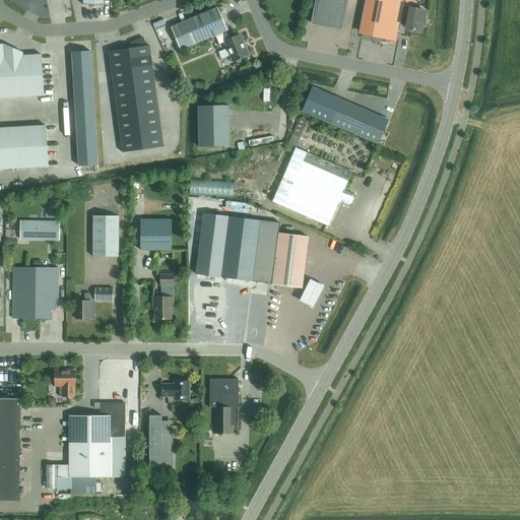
[(346,0),(313,0),(309,26),(340,33),(346,0)]
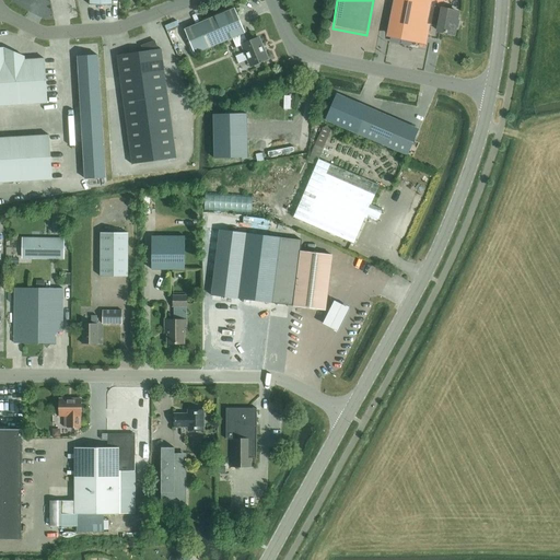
[(434,2),(436,4),(448,0),(392,0),(385,39),(424,47),(429,26),(427,26),(430,3),(434,2)]
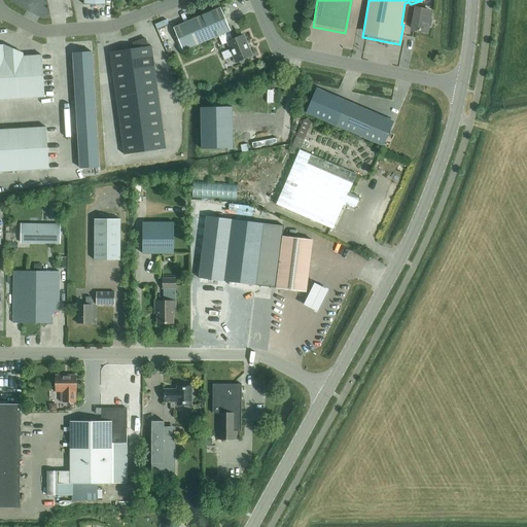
[(414,8),(411,4),(409,2),(405,3),(401,25),(403,25),(410,27),(409,32),(427,35),(429,25),(430,25),(431,20),(430,20),(431,11),(414,8)]
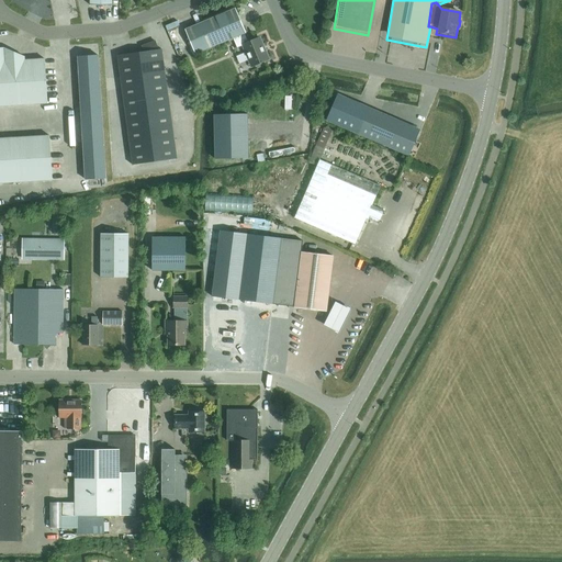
[(195,54),(233,38),(245,33),(246,33),(236,9),(186,30),(195,54)]
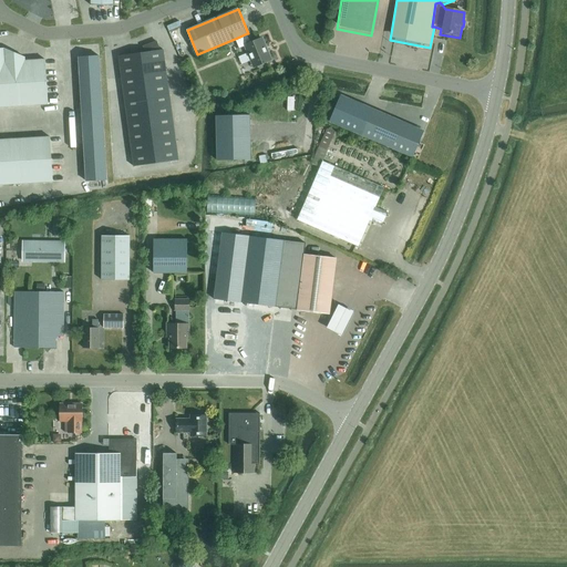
[(250,43),(247,33),(235,39),(239,49),(245,45),(255,68),(271,60),(261,38),(250,43)]
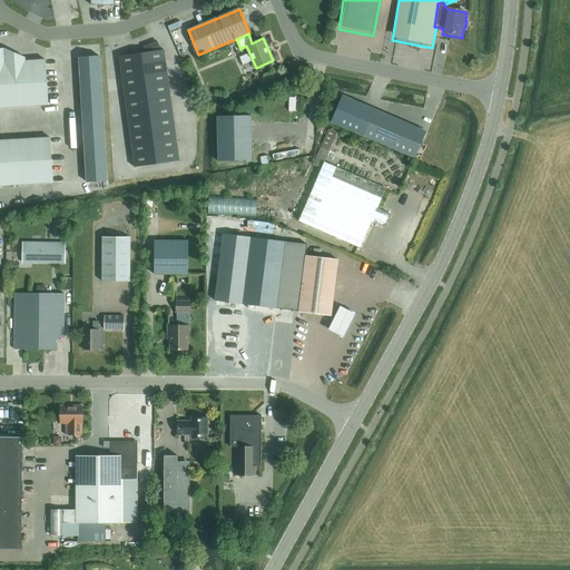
[(144,47),(145,52),(141,53),(144,65),(166,61),(164,50),(160,50),(157,41),(144,47)]
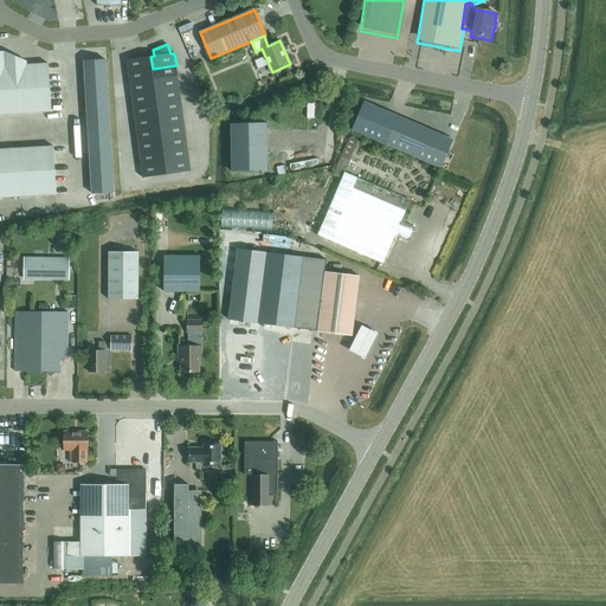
[(23,63),(1,53),(4,92),(25,90),(23,66),(23,63)]
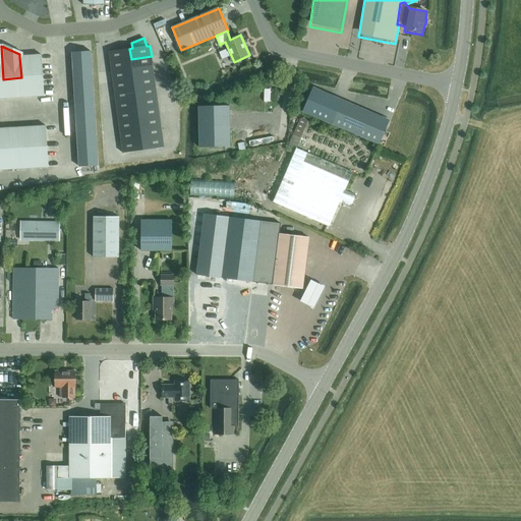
[(110,62),(131,59),(129,49),(109,51),(110,62)]
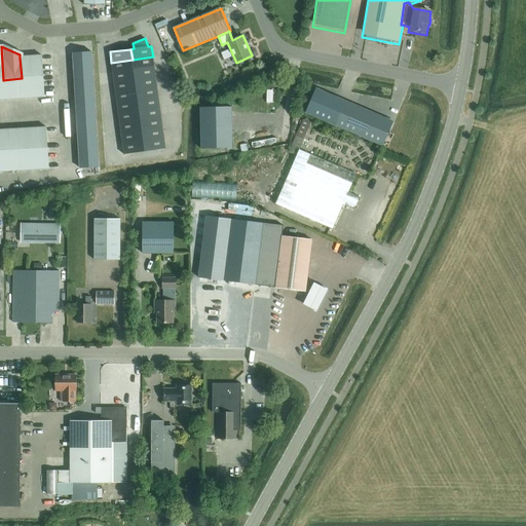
[(73,65),(92,64),(92,51),(73,53),(73,65)]
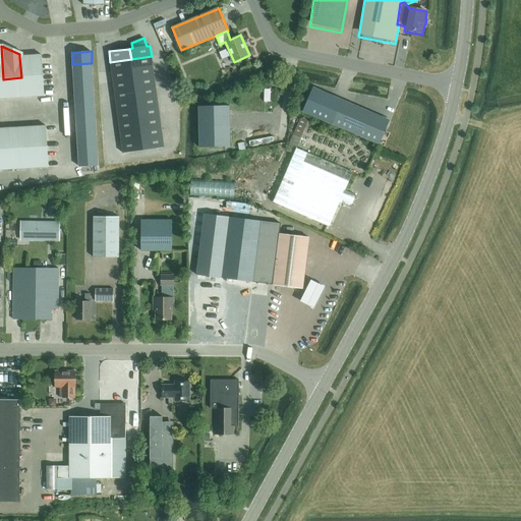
[(38,56),(19,57),(21,77),(40,76),(38,56)]
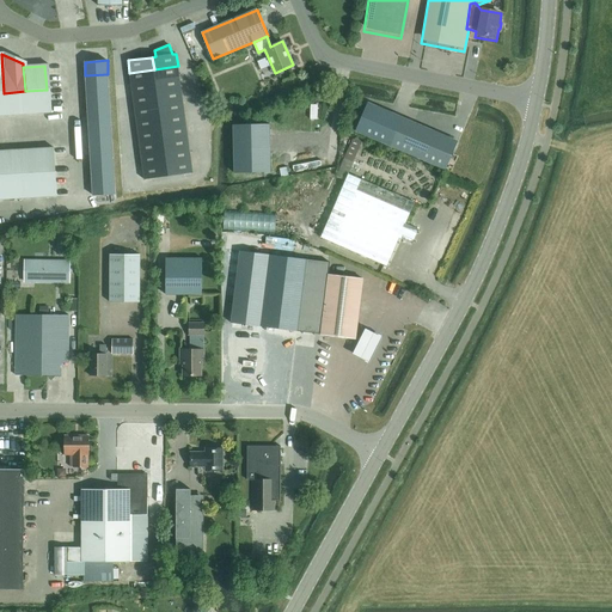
[(154,69),(155,81),(179,78),(178,66),(154,69)]
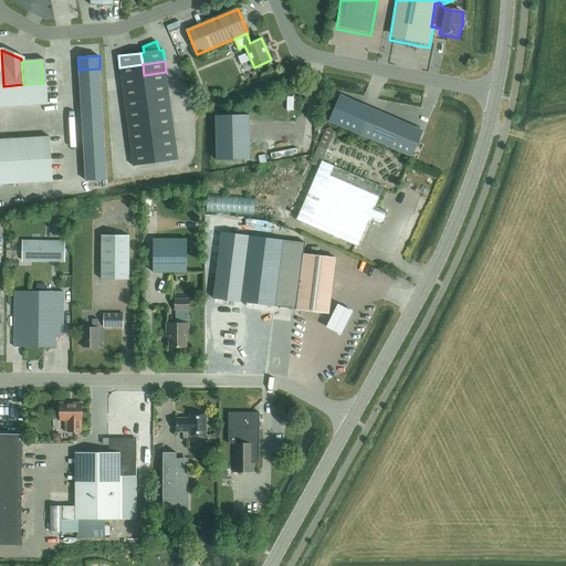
[(143,64),(119,67),(122,77),(144,75),(143,64)]
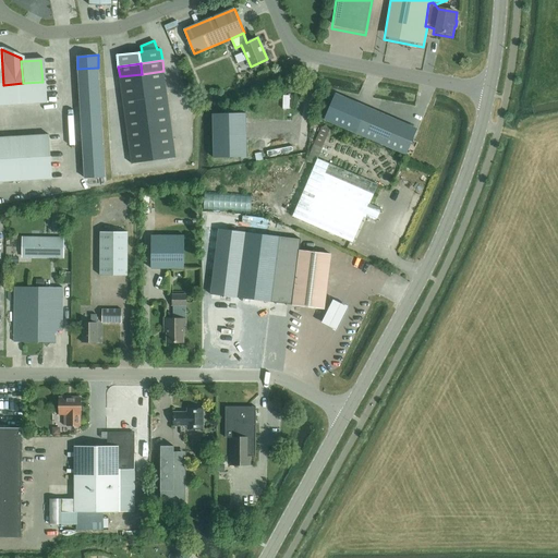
[(98,68),(77,69),(79,80),(99,79),(98,68)]
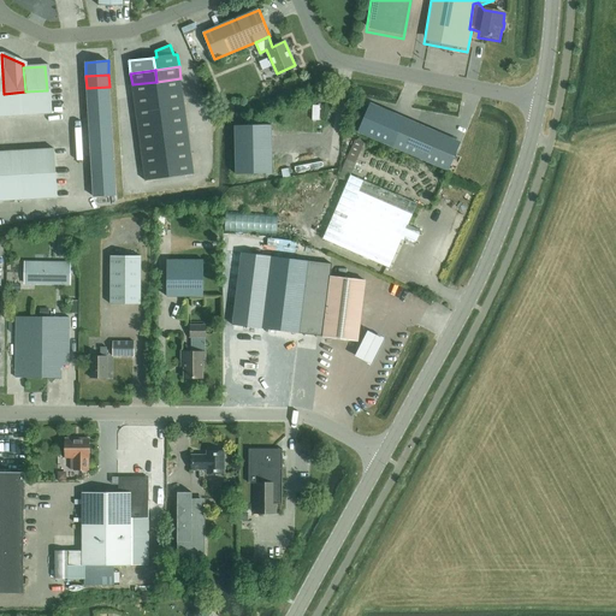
[(157,82),(158,94),(182,90),(181,78),(157,82)]
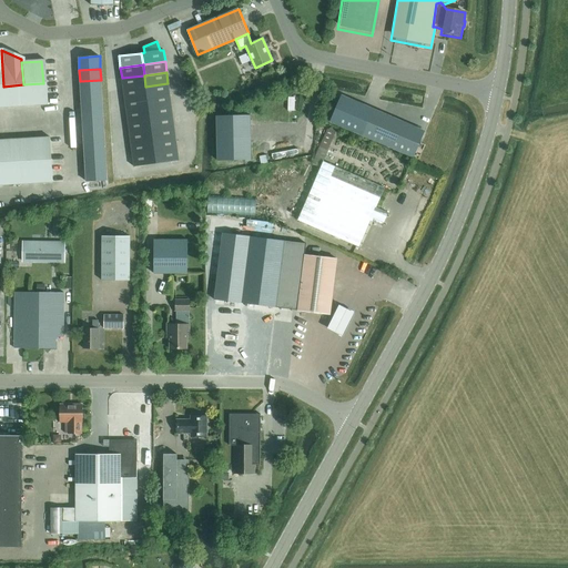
[(144,75),(122,78),(123,89),(145,87),(144,75)]
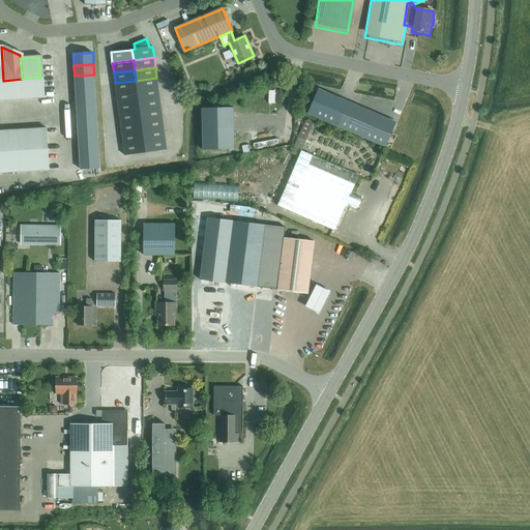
[(94,75),(75,76),(76,86),(94,85),(94,75)]
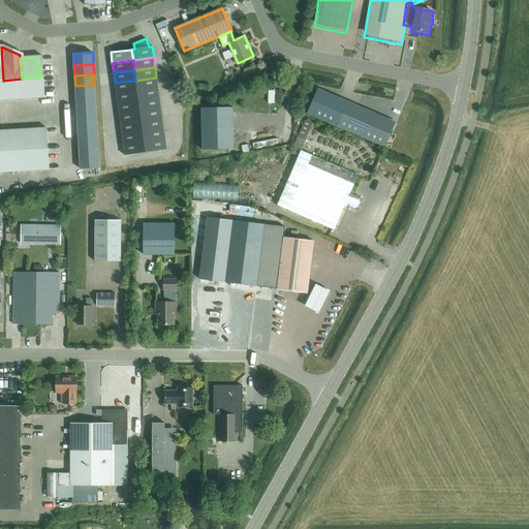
[(22,79),(23,100),(41,99),(40,78),(22,79)]
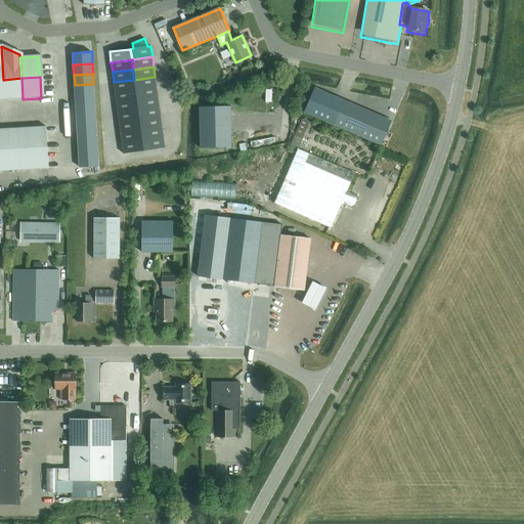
[(134,80),(136,89),(157,87),(155,77),(134,80)]
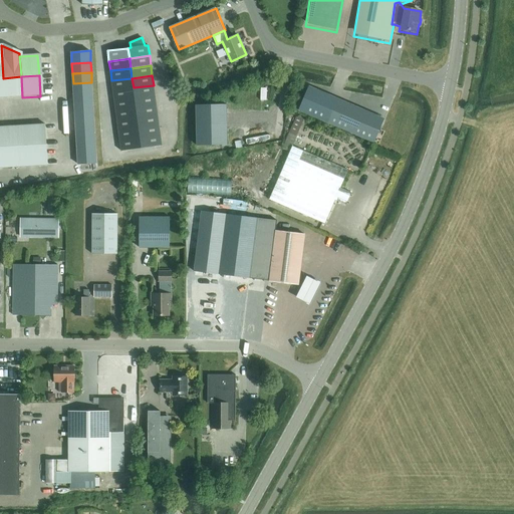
[(3,78),(4,98),(22,97),(21,76),(3,78)]
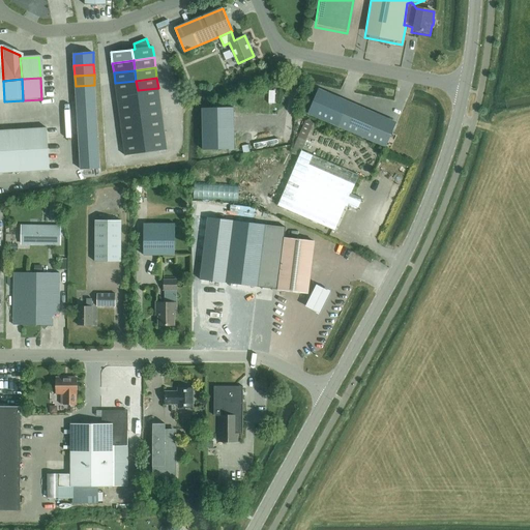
[(136,81),(115,83),(117,93),(138,90),(136,81)]
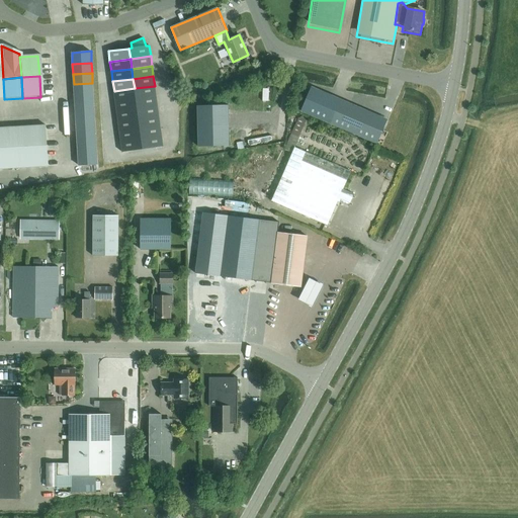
[(323,92),(326,86),(319,82),(316,88),(323,92)]
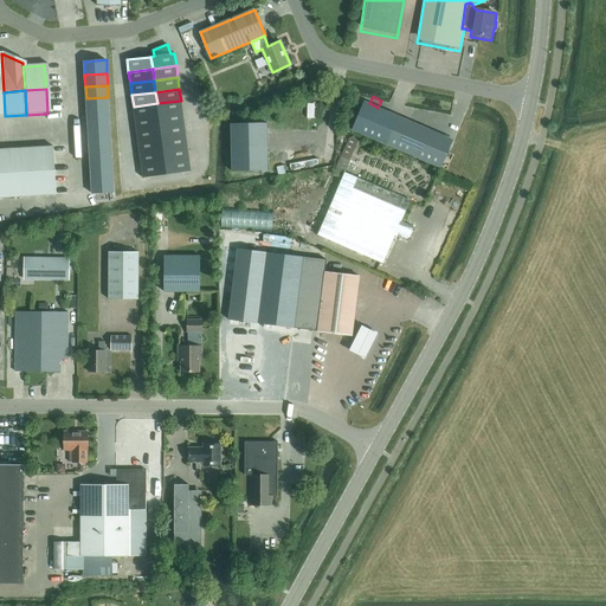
[(108,97),(86,98),(86,110),(109,109),(108,97)]
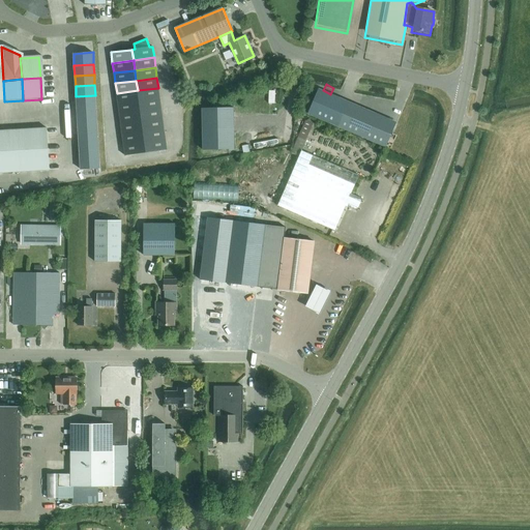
[(158,88),(138,90),(139,100),(159,98),(158,88)]
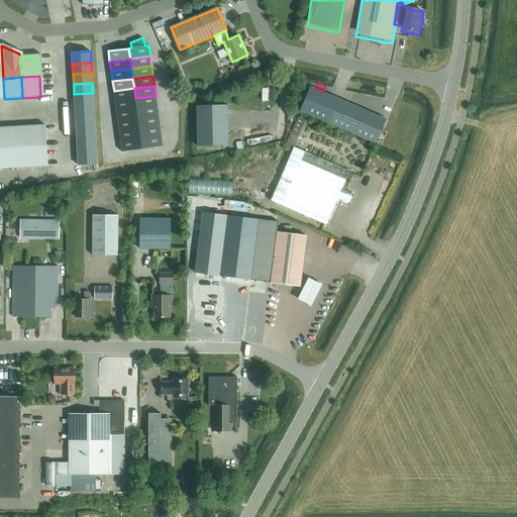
[(134,88),(114,91),(115,101),(135,98),(134,88)]
